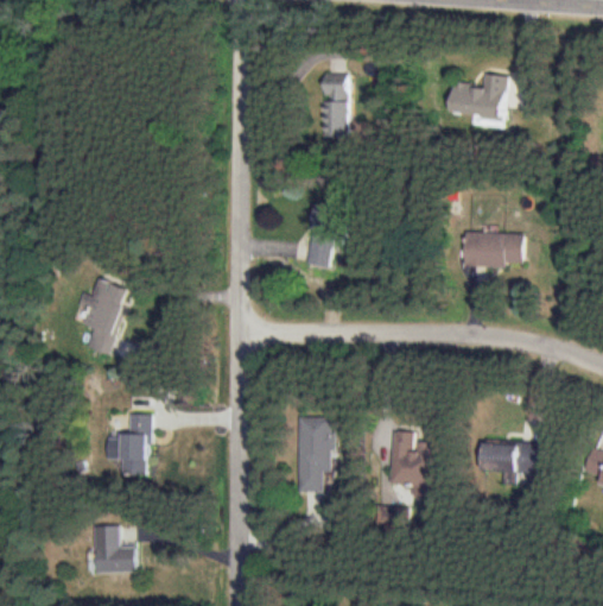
[(348,71),(322,71),(321,134),(347,134),(348,71)]
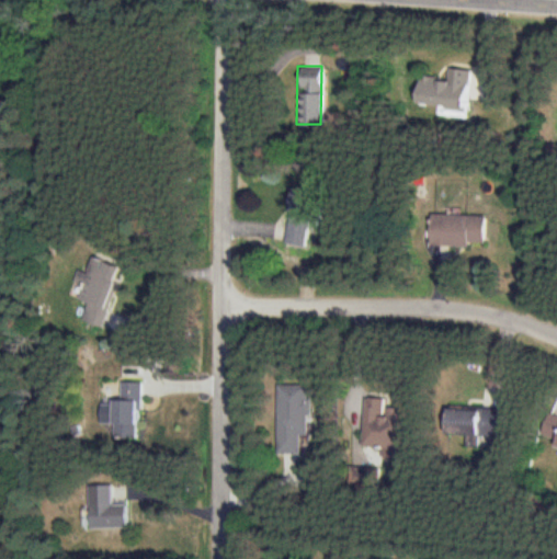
[(467,68),(454,67),(452,78),(417,73),(413,102),(463,107),(467,68)]
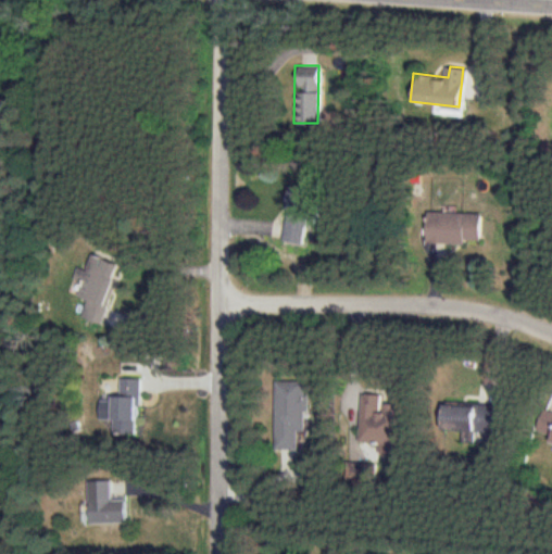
[(423,241),(477,241),(477,211),(423,211),(423,241)]
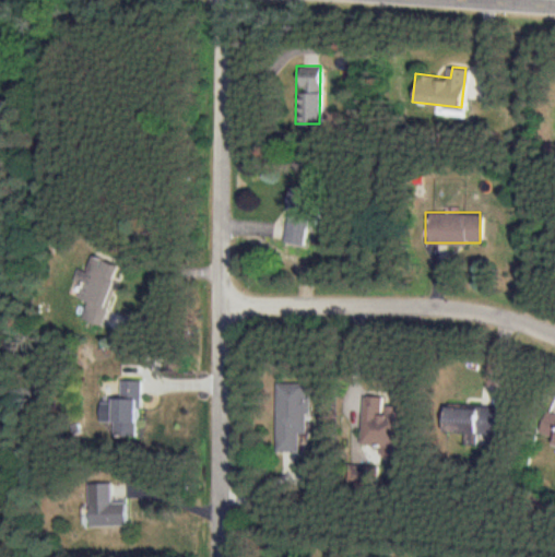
[(115,261),(87,256),(84,270),(73,268),(70,280),(78,282),(74,297),(83,298),(79,319),(102,323),(115,261)]
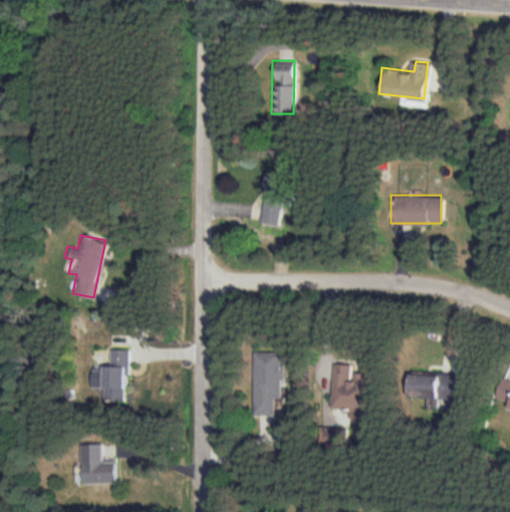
[(89,364),(88,386),(101,387),(100,398),(124,398),(125,347),(107,346),(107,364),(89,364)]
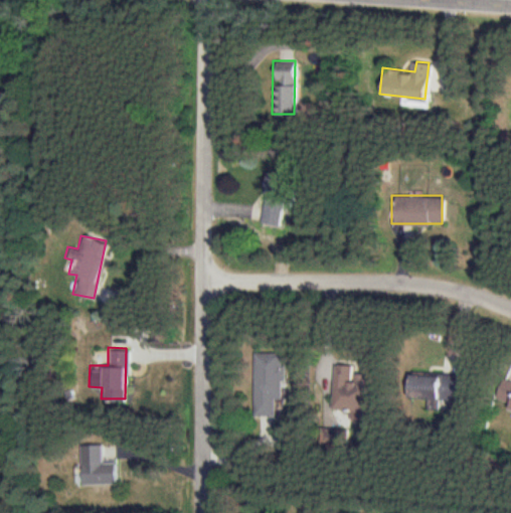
[(250,413),(277,413),(277,350),(251,350),(250,413)]
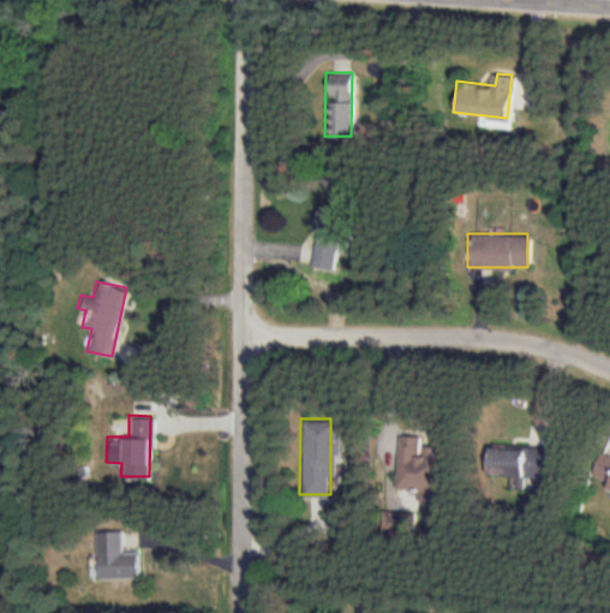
[(396,433),(394,487),(437,489),(438,448),(426,447),(428,434),(396,433)]
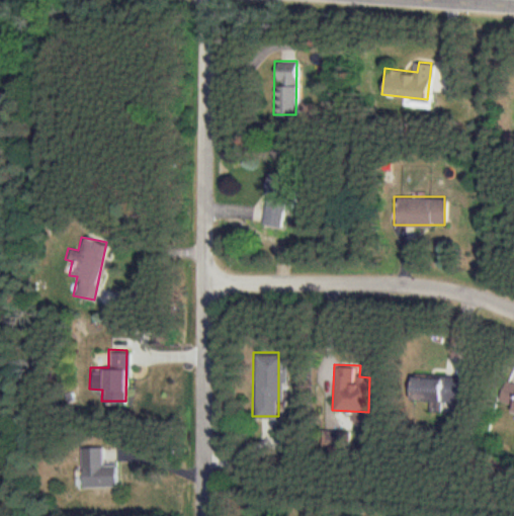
[(440,410),(440,402),(457,403),(459,375),(409,373),(408,398),(429,399),(428,410),(440,410)]
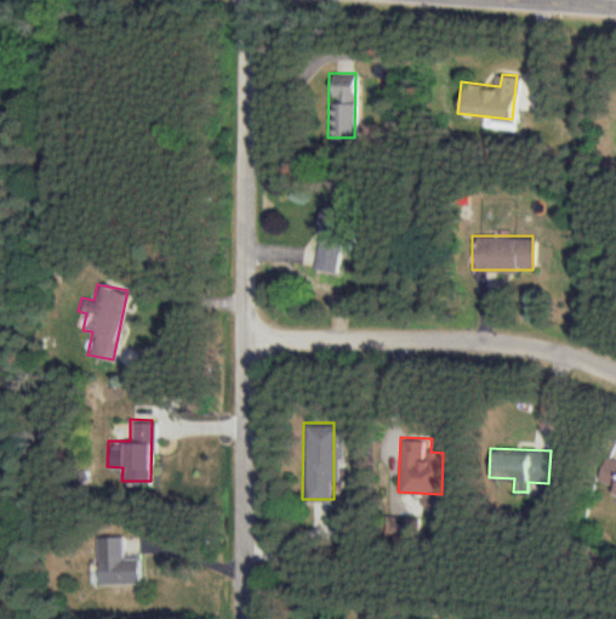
[(615,458),(604,454),(593,484),(615,493),(615,458)]
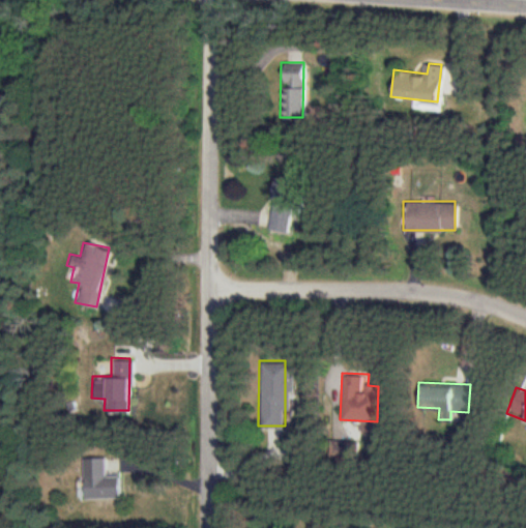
[(81,456),(82,497),(117,496),(117,472),(103,472),(103,456),(81,456)]
